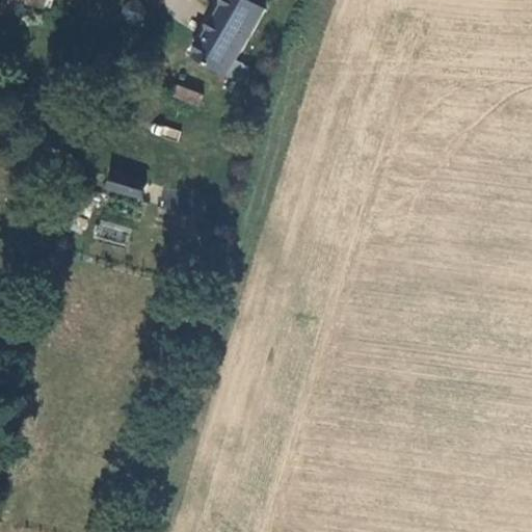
[(225,73),(243,79),(249,65),(239,60),(263,8),(245,0),(224,0),(195,58),(225,73)]
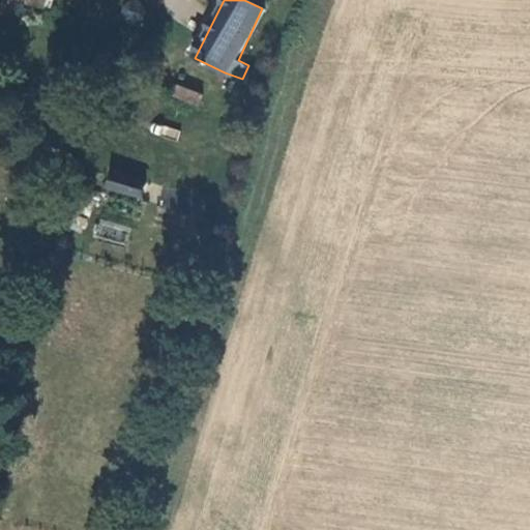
[(215,94),(225,72),(195,58),(183,80),(215,94)]
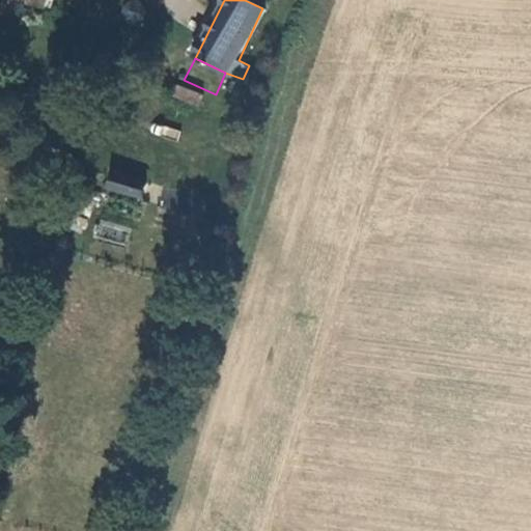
[(201,95),(178,88),(175,99),(197,107),(201,95)]
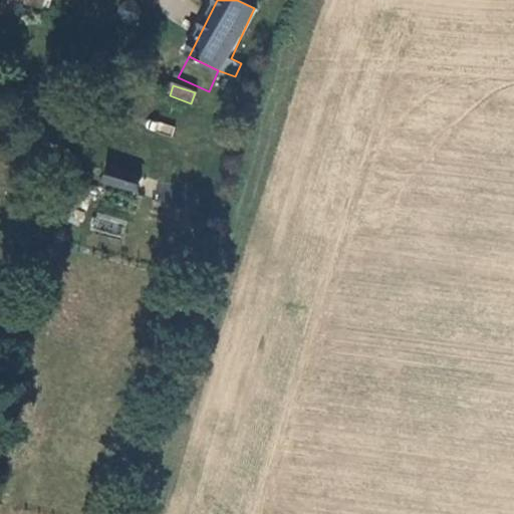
[(99,182),(134,193),(145,161),(110,150),(99,182)]
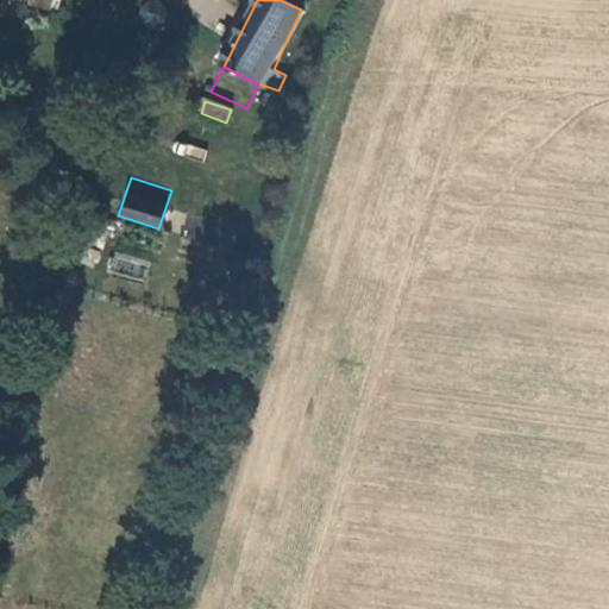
[(144,280),(149,258),(113,251),(108,272),(144,280)]
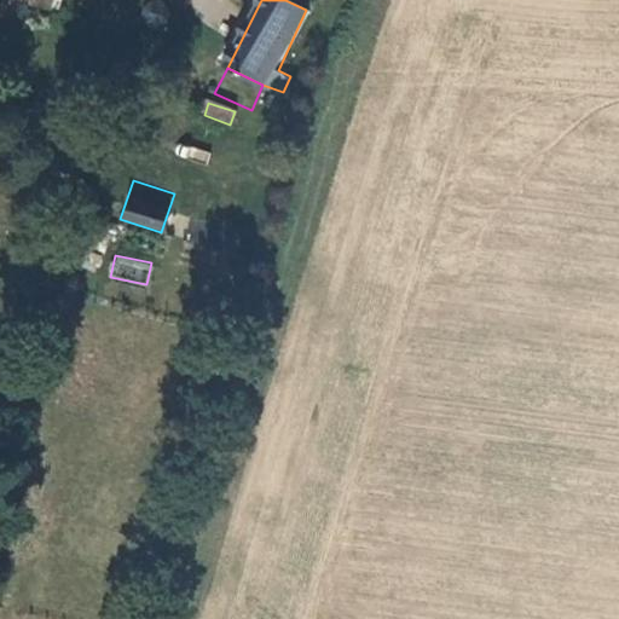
All buildings are outlined.
